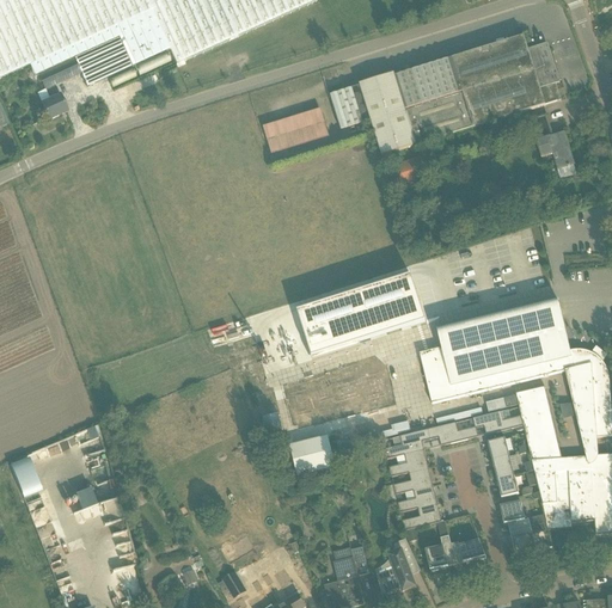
[(87,86),(111,74),(130,66),(170,48),(176,62),(313,0),(0,0),(0,77),(29,63),(35,75),(38,74),(44,88),(46,87),(50,98),(42,102),(49,118),(67,110),(60,93),(55,84),(80,72),(87,86)]
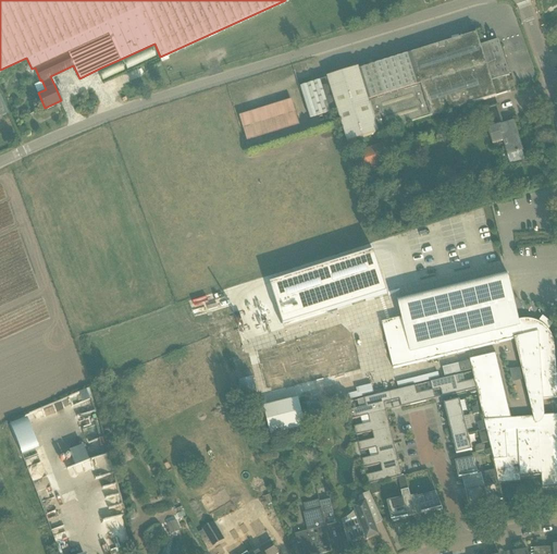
[(300,85),(310,117),(337,108),(347,140),(510,89),(506,74),(509,73),(507,63),(506,63),(500,45),(493,40),(481,44),(477,32),(419,49),(417,42),(406,46),(408,52),(359,68),(358,65),(327,75),(327,76),(300,85)]
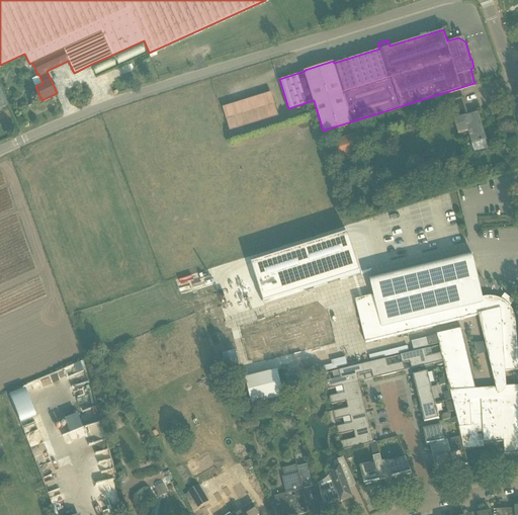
[(228,126),(277,113),(271,90),(222,103),(228,126)]
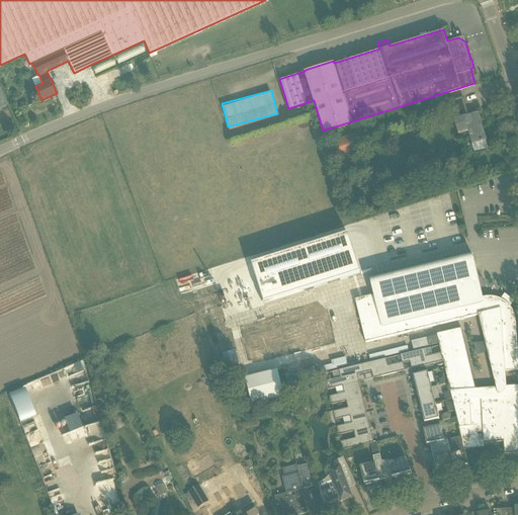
[(464,113),(459,97),(450,100),(455,116),(453,117),(458,132),(471,127),(476,142),(471,143),(475,150),(488,146),(486,139),(487,138),(478,109),(464,113)]
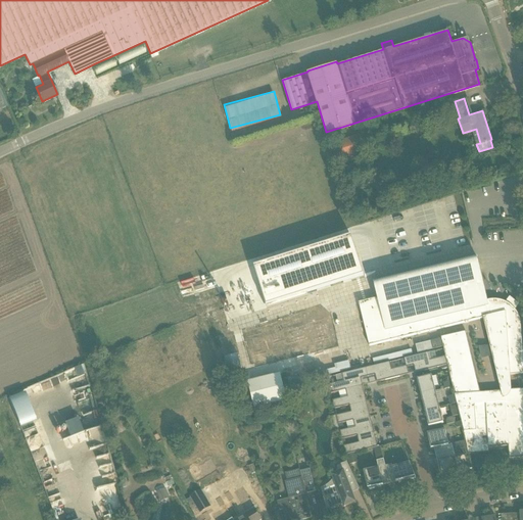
[(338,138),(343,154),(345,160),(348,159),(366,154),(360,132),(338,138)]
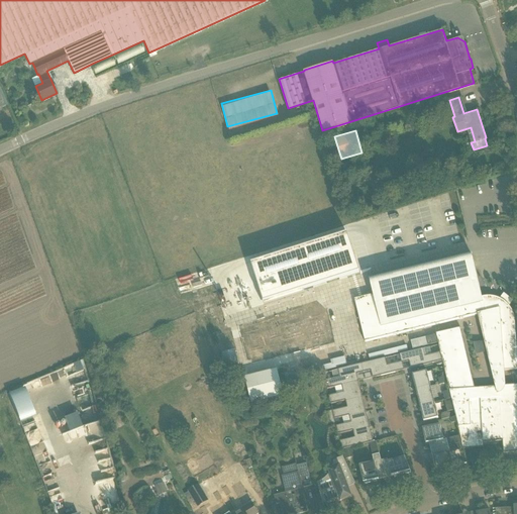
[(378,141),(386,146),(390,139),(382,134),(378,141)]
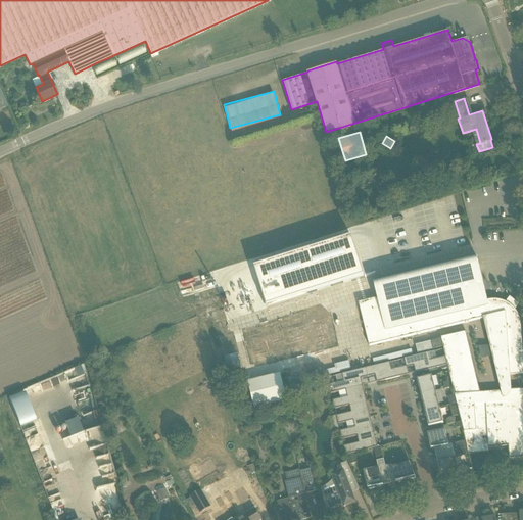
[(282,300),(364,274),(351,235),(254,266),(267,304),(269,304),(270,309),(283,304),(282,300)]
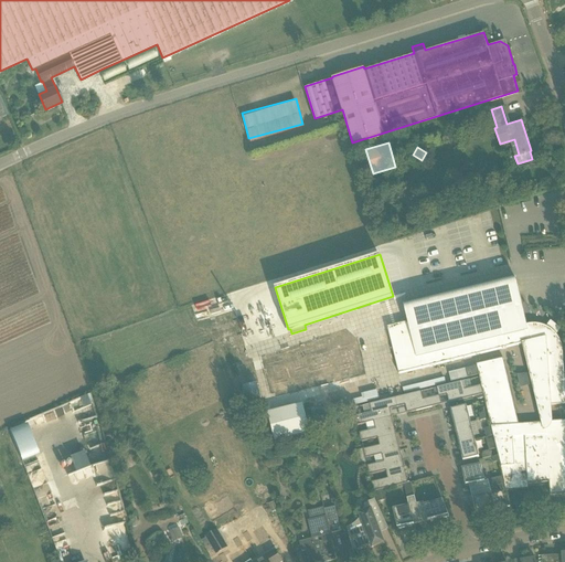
[(516,283),(515,276),(404,304),(407,320),(387,325),(398,372),(522,341),(539,403),(564,401),(564,383),(563,349),(563,347),(562,345),(562,342),(561,340),(560,338),(558,336),(557,333),(556,332),(555,330),(553,329),(552,328),(550,327),(547,326),(546,325),(544,324),(542,322),(540,322),(537,321),(535,321),(533,321),(531,321),(529,322),(526,322),(516,283)]
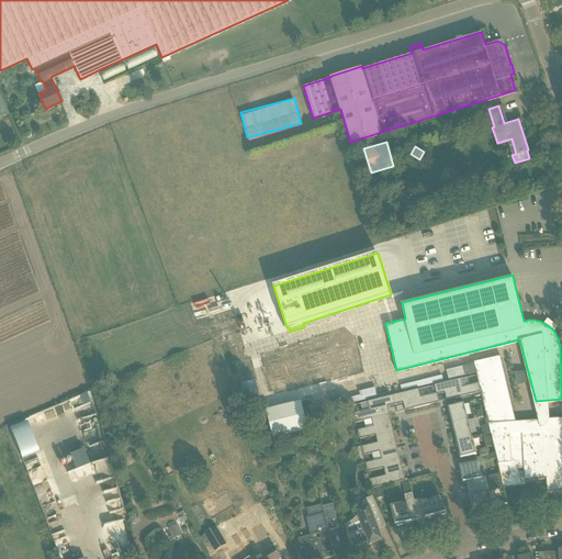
[(325,378),(358,371),(349,326),(326,331),(333,365),(323,367),(325,378)]
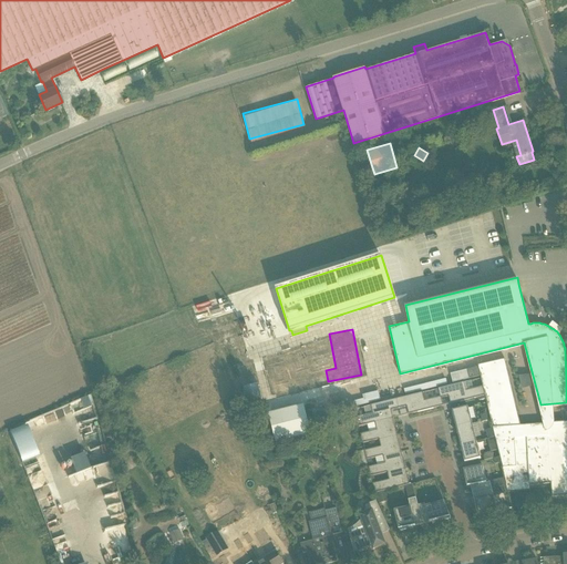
[(311,349),(316,365),(334,359),(330,344),(311,349)]
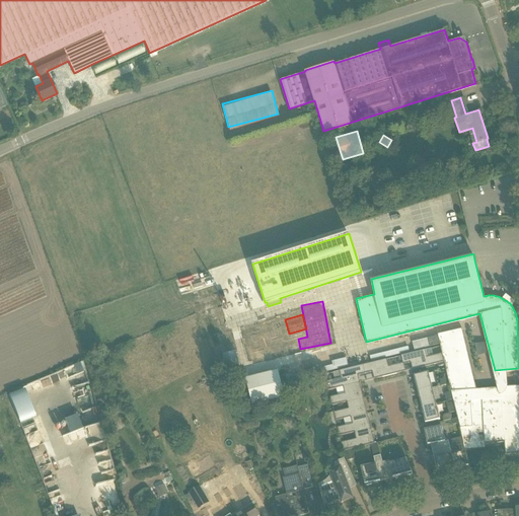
[(459,422),(464,443),(472,443),(472,441),(476,441),(476,443),(504,441),(505,452),(518,451),(518,383),(508,385),(507,382),(499,383),(499,385),(476,387),(476,386),(462,328),(463,327),(462,327),(438,333),(438,334),(413,340),(415,349),(440,342),(442,352),(445,363),(451,389),(453,398),(457,417),(459,422)]
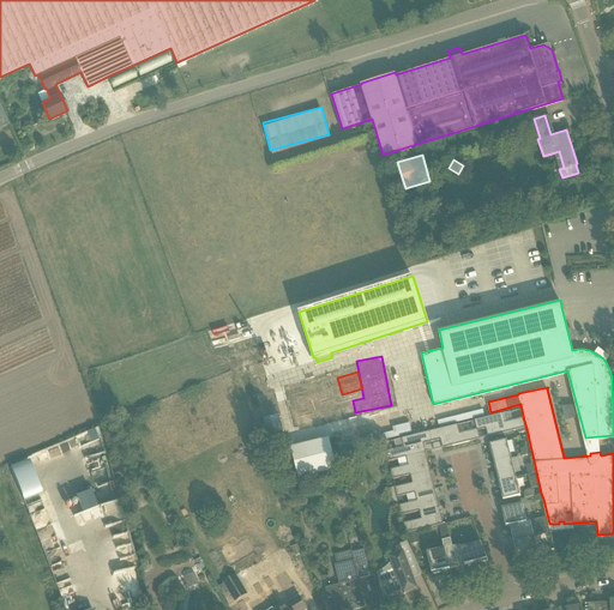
[(476,423),(476,427),(477,428),(486,427),(488,435),(518,427),(519,430),(527,429),(523,416),(505,420),(504,411),(475,418),(476,423)]
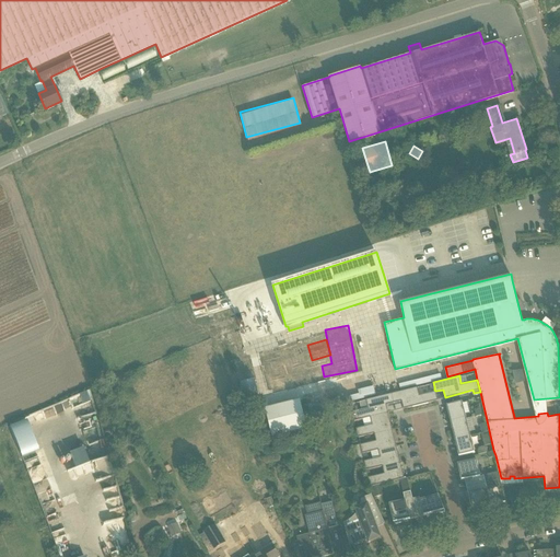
[(241,381),(246,407),(260,404),(255,378),(241,381)]
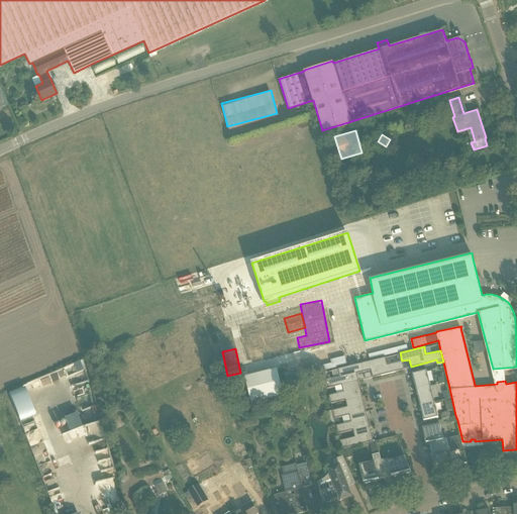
[(386,355),(362,362),(364,371),(371,369),(373,376),(404,368),(402,361),(401,360),(388,364),(386,355)]
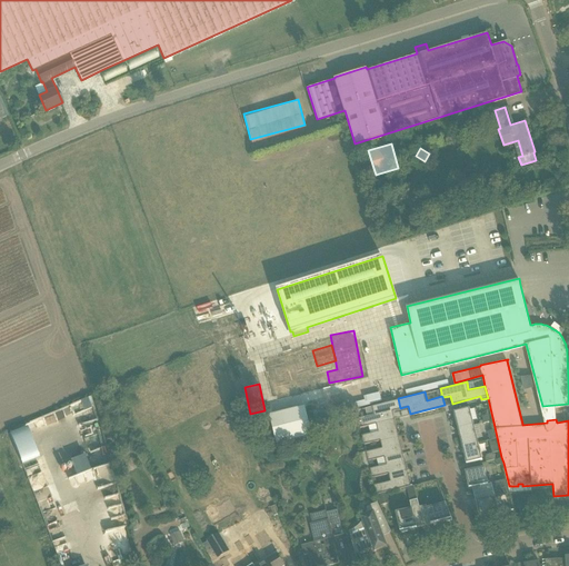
[(93,405),(89,395),(80,398),(85,409),(93,405)]
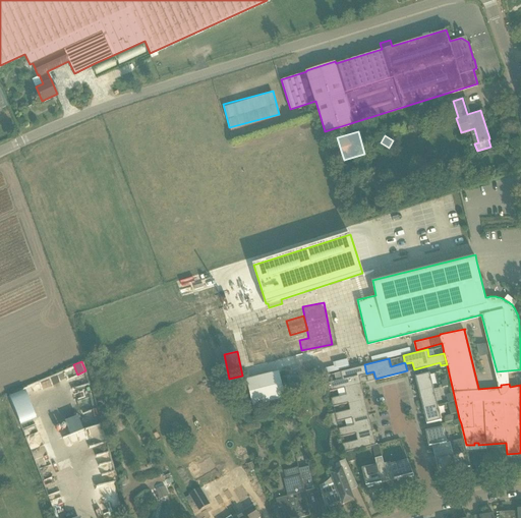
[(366,373),(364,364),(341,370),(343,378),(328,382),(330,390),(345,386),(361,382),(359,375),(366,373)]
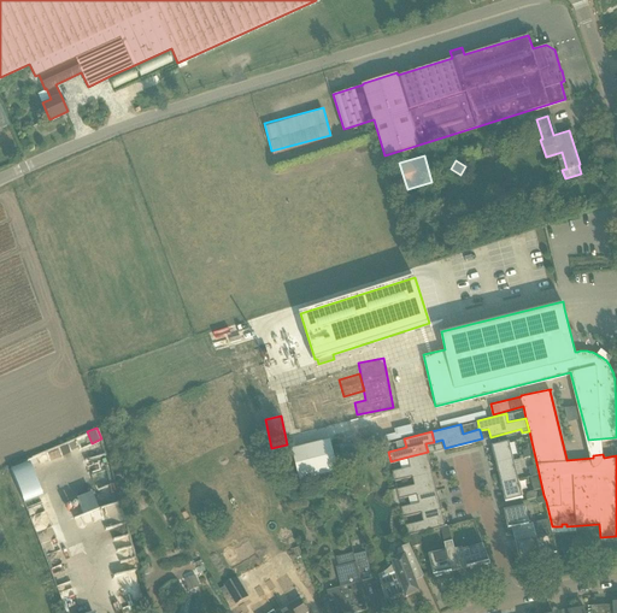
[(330,437),(292,448),(300,479),(339,470),(330,437)]
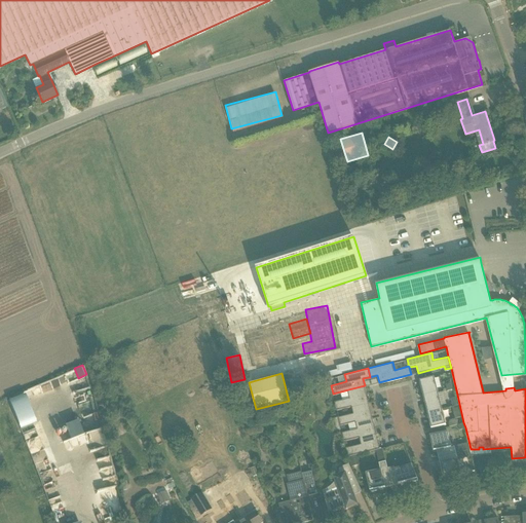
[(435,375),(419,379),(423,395),(438,391),(435,375)]
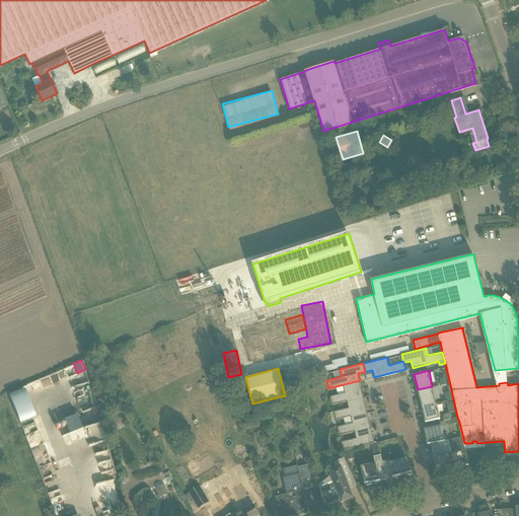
[(363,395),(360,380),(344,384),(345,391),(329,395),(331,403),(347,399),(363,395)]
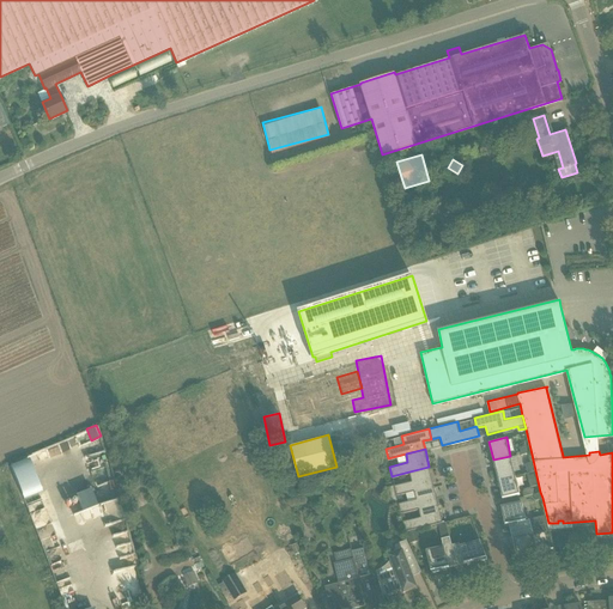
[(515,475),(510,456),(493,460),(498,479),(515,475)]
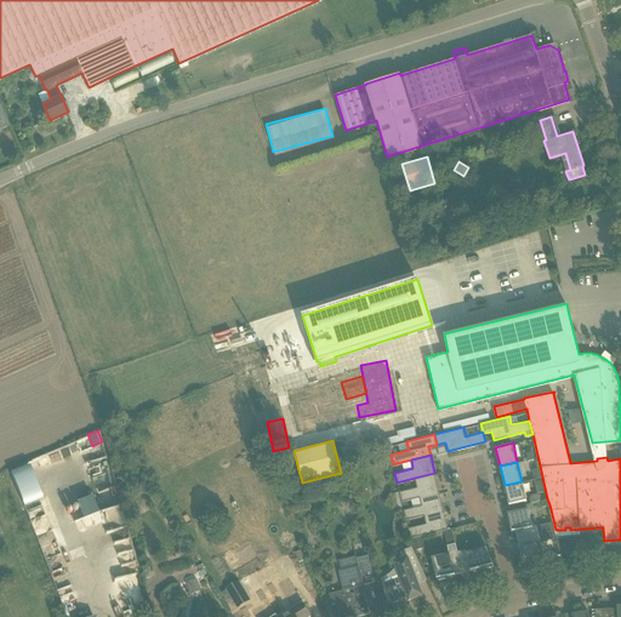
[(534,478),(542,476),(540,466),(533,468),(534,478)]
